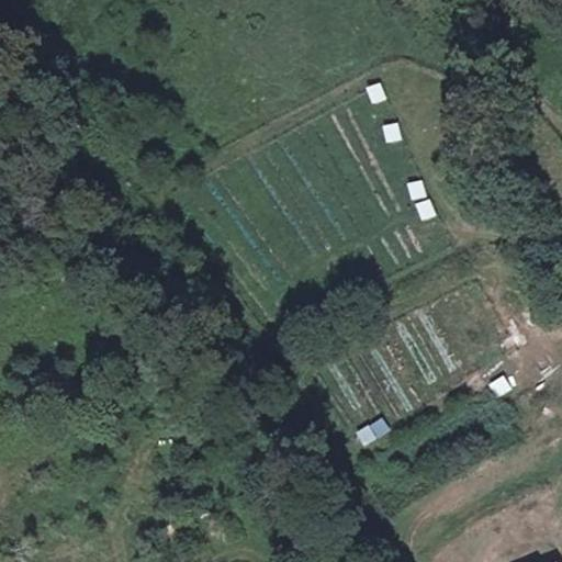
[(414,202),(420,220),(436,214),(430,197),(414,202)]
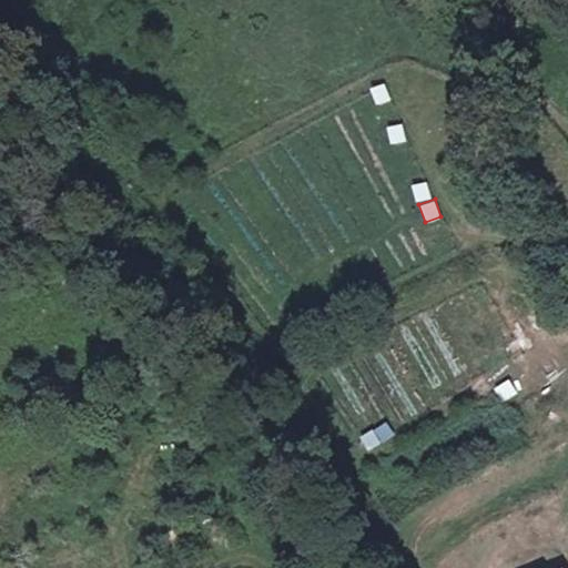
[(509,378),(494,385),(500,402),(517,395),(509,378)]
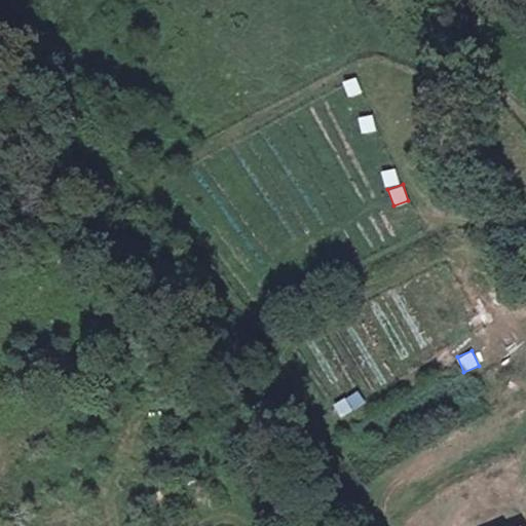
[(340,417),(366,404),(358,388),(332,403),(340,417)]
